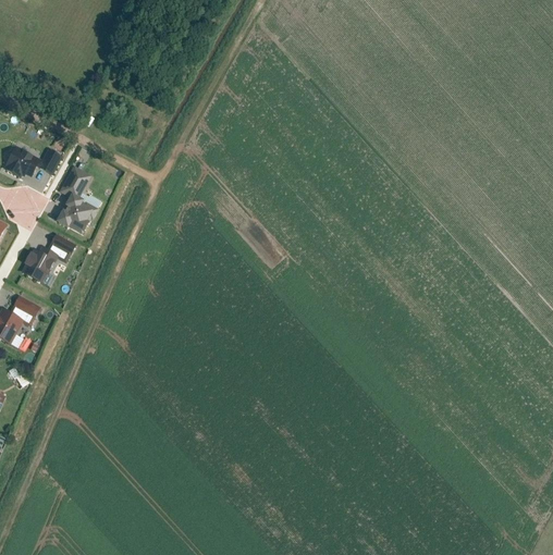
[(13,145),(0,167),(22,179),(24,175),(29,179),(39,160),(13,145)]
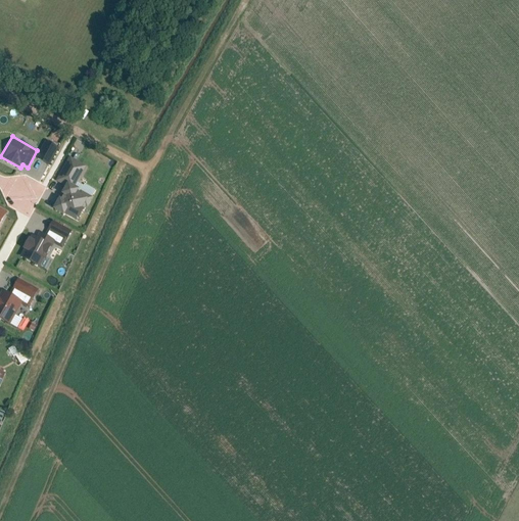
[(37,157),(48,164),(59,145),(47,139),(37,157)]
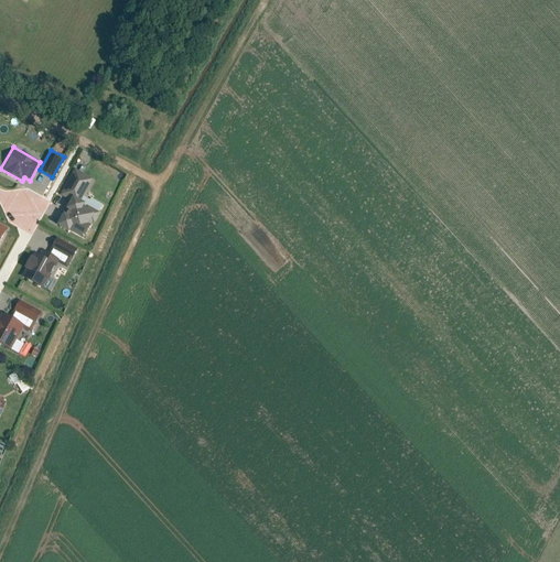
[(71,200),(58,224),(83,236),(101,202),(90,195),(89,198),(83,195),(92,176),(73,166),(60,193),(71,200)]
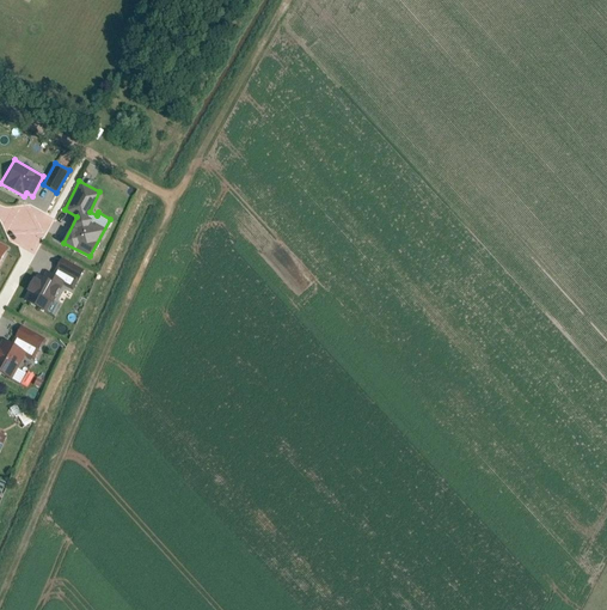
[(38,264),(22,299),(48,311),(61,284),(71,288),(83,264),(62,255),(54,273),(38,264)]
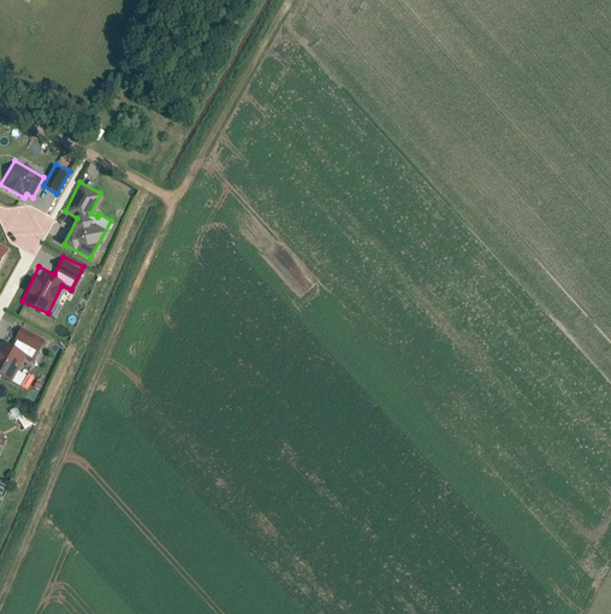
[(1,338),(0,341),(0,376),(11,382),(24,358),(34,362),(46,338),(22,326),(12,344),(1,338)]
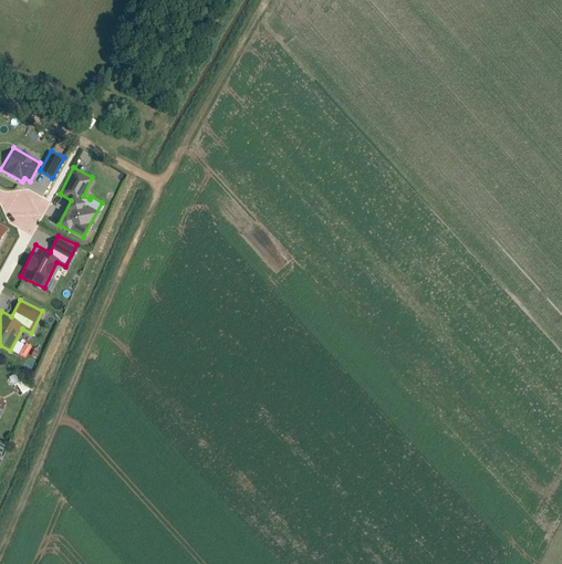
[(8,369),(4,376),(16,383),(19,376),(8,369)]
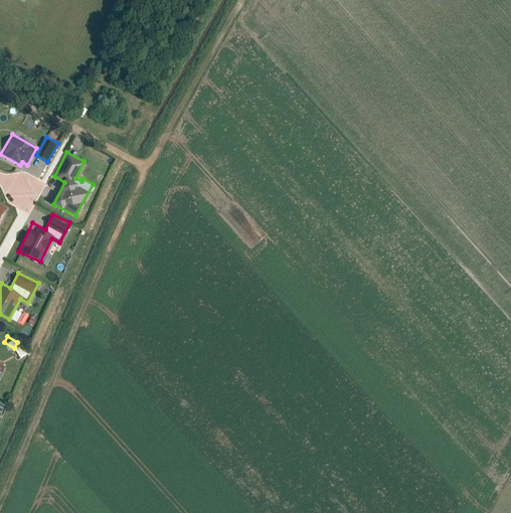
All buildings are outlined.
